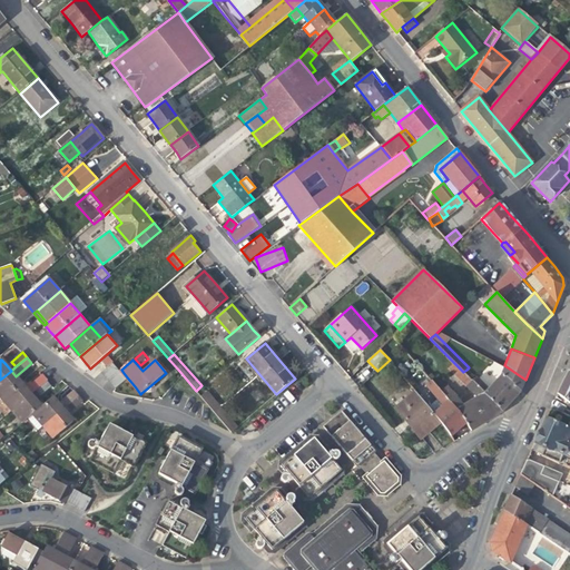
[(101,373),(107,379),(119,367),(114,362),(101,373)]
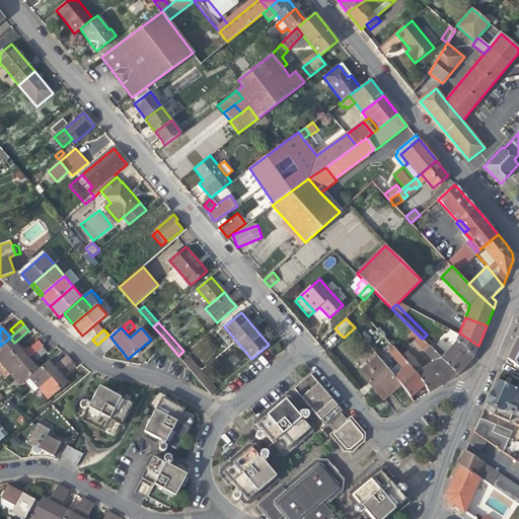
[(408,352),(400,357),(424,385),(429,392),(457,374),(426,343),(422,339),(414,330),(409,337),(434,361),(423,368),(408,352)]
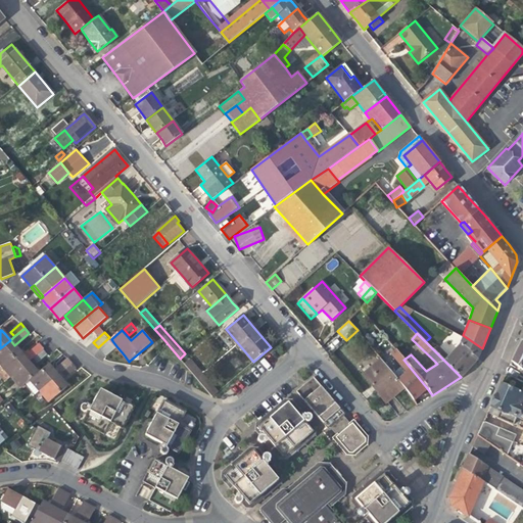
[(434,345),(432,343),(429,345),(461,377),(462,377),(478,359),(482,348),(463,335),(459,343),(447,355),(436,344),(434,345)]
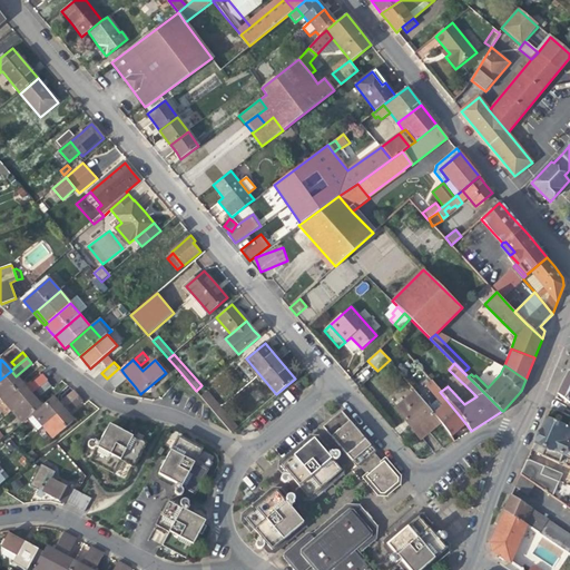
[(107,379),(111,383),(124,373),(121,370),(119,367),(107,379)]
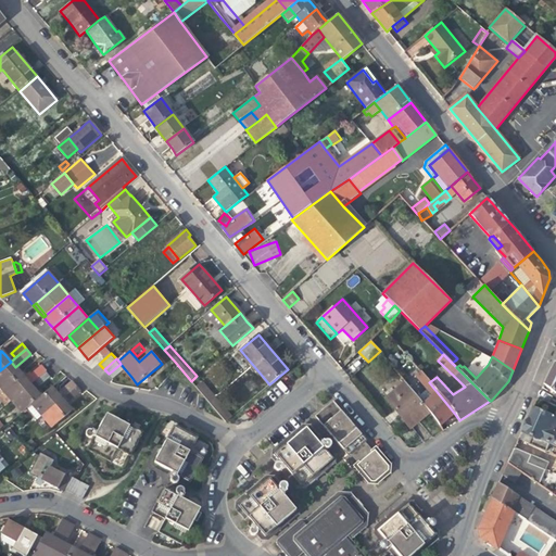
[(15,367),(11,362),(0,370),(0,386),(2,389),(21,373),(17,369),(15,367)]
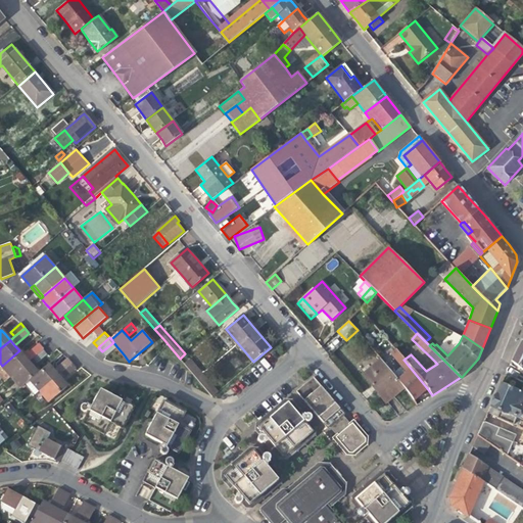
[(522,342),(521,341),(511,362),(522,370),(522,342)]
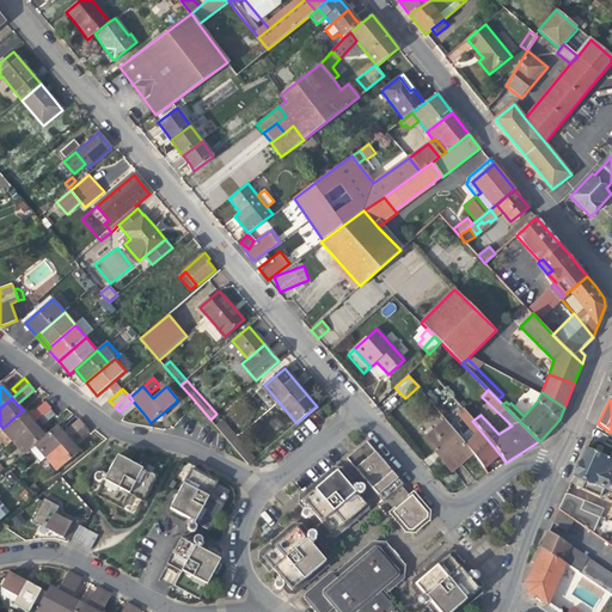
[(124,418),(138,407),(133,401),(120,411),(124,418)]
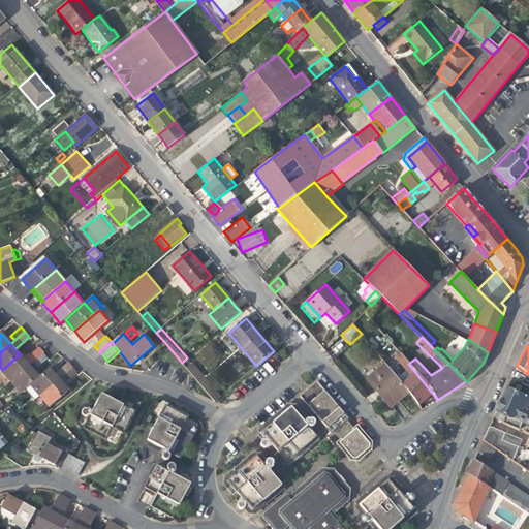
[(39,348),(29,356),(33,362),(43,353),(39,348)]
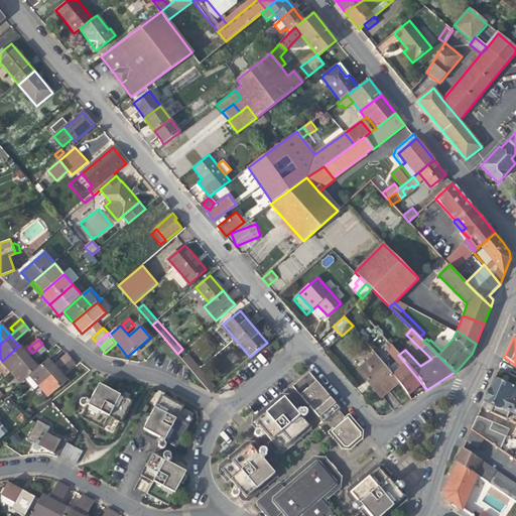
[(32,353),(28,357),(32,362),(46,350),(42,345),(32,353)]
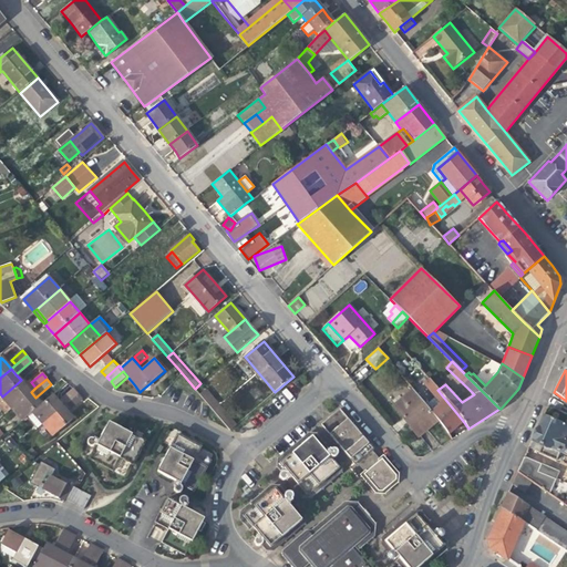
[(449,433),(463,421),(437,390),(429,379),(423,383),(435,398),(441,404),(431,412),(437,421),(449,433)]
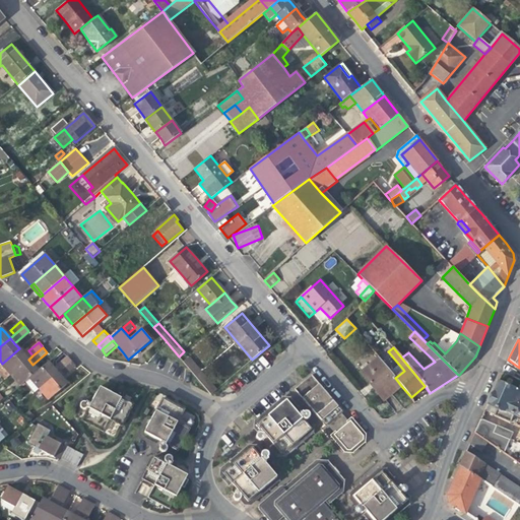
[(22,352),(19,348),(2,364),(11,375),(28,360),(24,354),(22,352)]
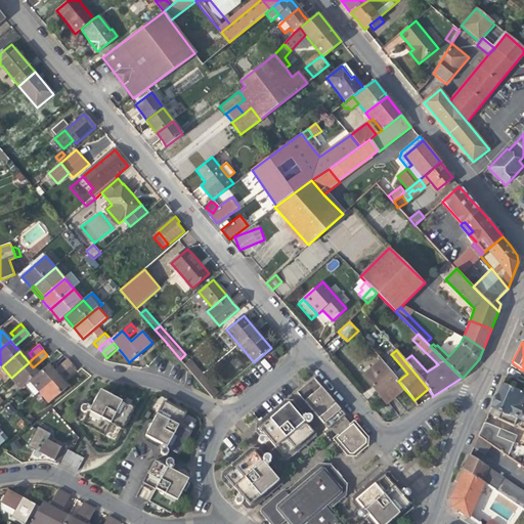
[(29,362),(33,358),(29,353),(25,357),(29,362)]
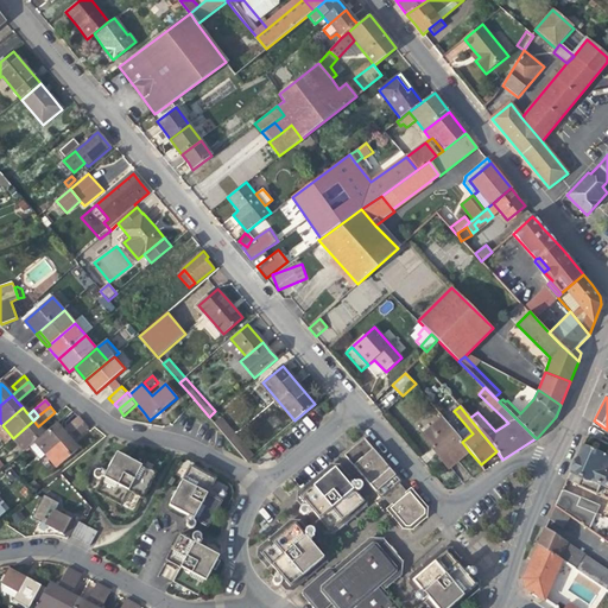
[(63,430),(68,436),(84,422),(78,416),(63,430)]
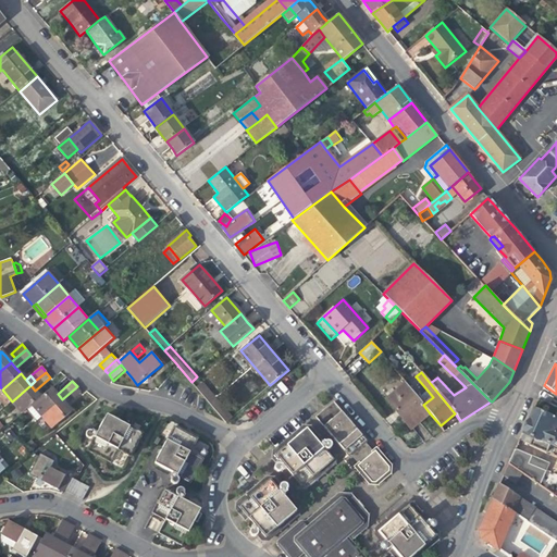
[(197,388),(221,416),(226,410),(202,383),(197,388)]
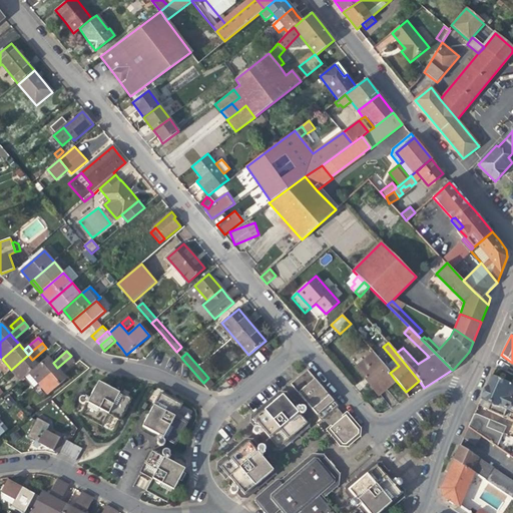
[(380,395),(396,381),(390,373),(385,368),(373,353),(361,363),(366,368),(360,372),(367,381),(379,395),(380,395)]
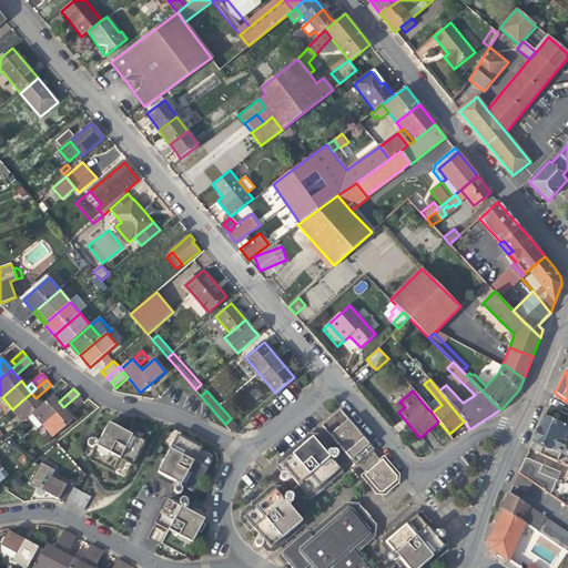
[(36,398),(31,393),(12,409),(22,422),(27,417),(42,405),(39,402),(36,398)]
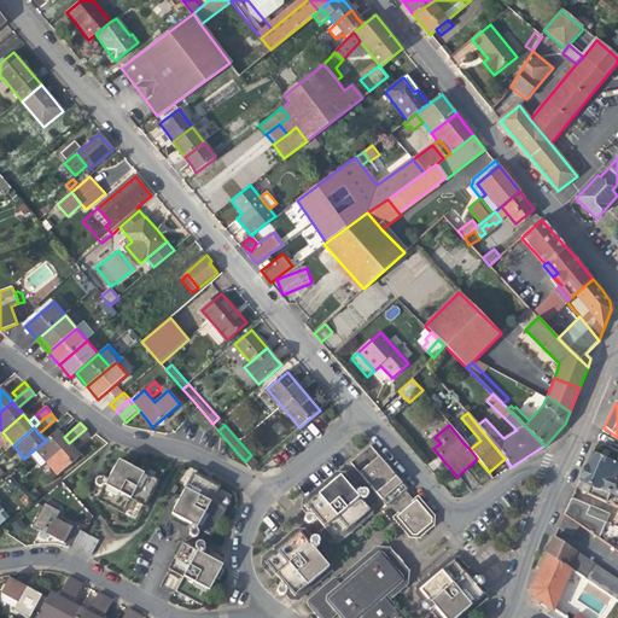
[(86,429),(69,443),(74,449),(91,436),(86,429)]
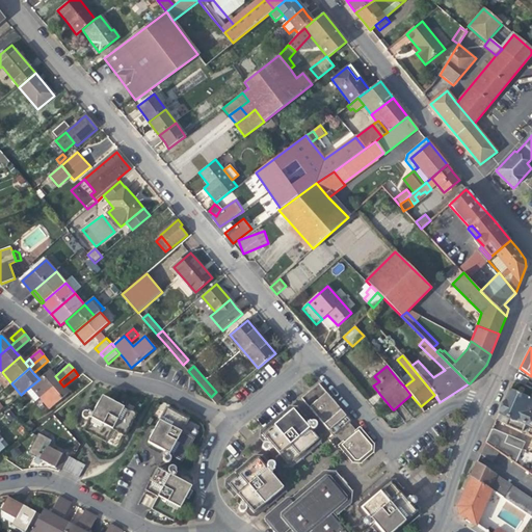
[(40,398),(59,381),(55,376),(53,374),(50,370),(40,379),(25,391),(34,402),(40,398)]
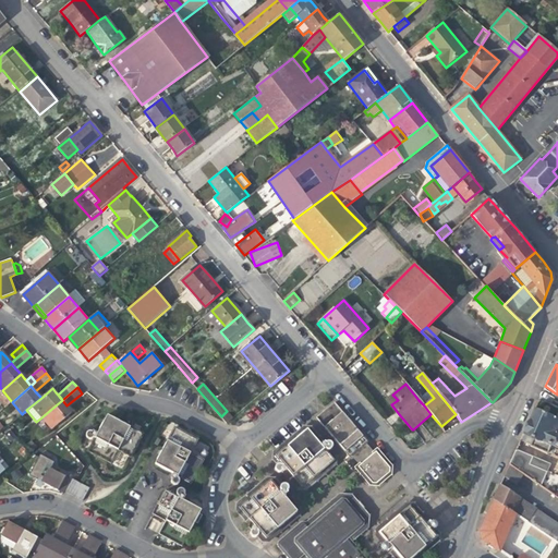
[(428,391),(419,400),(424,405),(434,398),(428,391)]
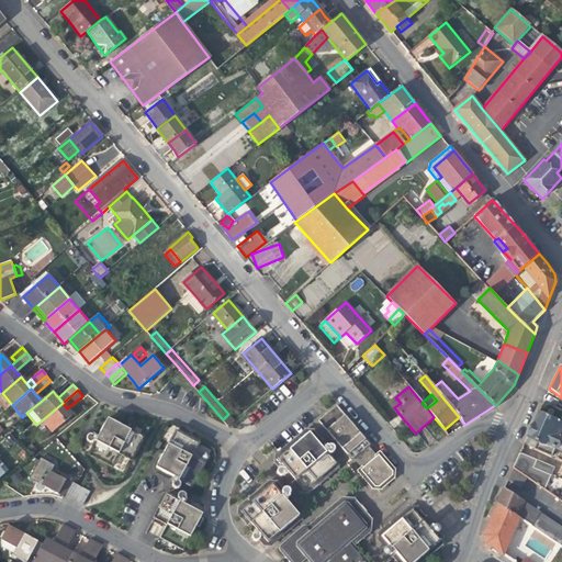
[(390,402),(394,407),(401,403),(395,397),(390,402)]
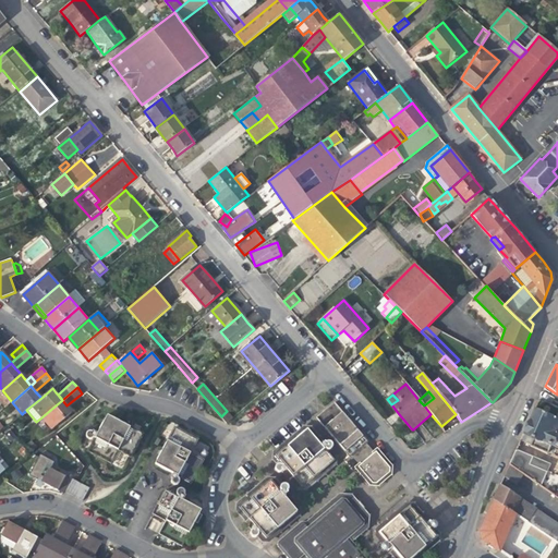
[(67,405),(62,400),(41,417),(51,429),(72,412),(70,409),(67,405)]
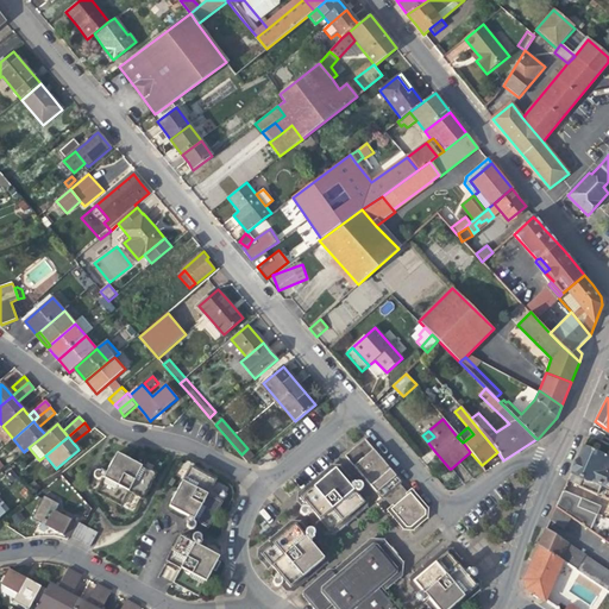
[(396,476),(365,439),(346,454),(377,491),(382,497),(383,496),(399,483),(401,482),(396,476)]
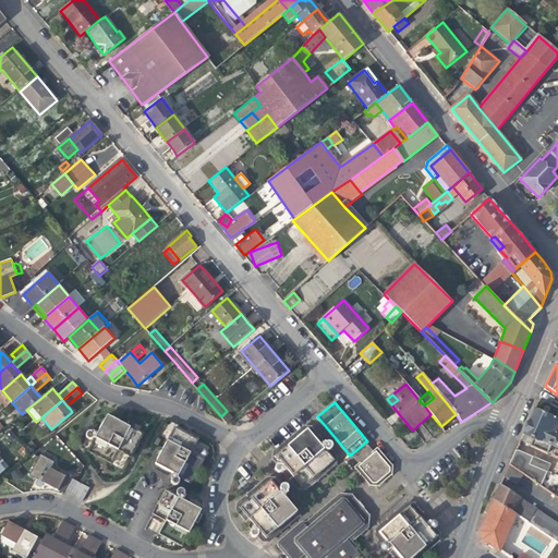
[(557,420),(534,410),(525,428),(523,434),(534,438),(530,446),(530,447),(547,455),(552,447),(557,450),(557,420)]
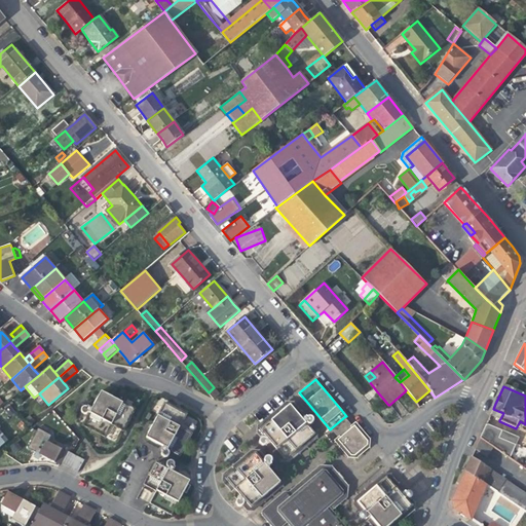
[(220,395),(214,387),(209,392),(214,400),(220,395)]
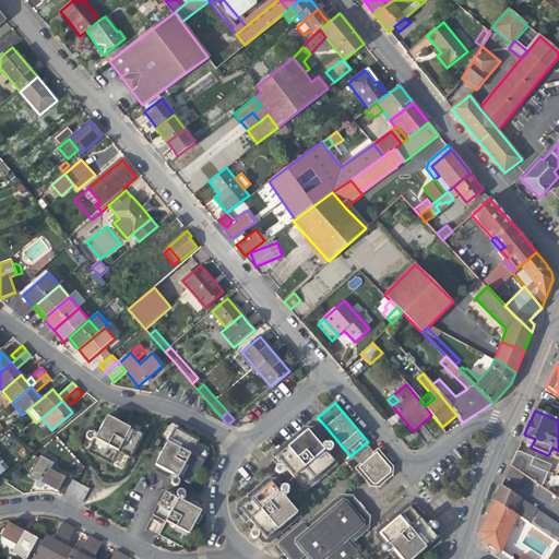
[(108,415),(98,433),(95,439),(88,451),(111,463),(118,450),(131,458),(143,435),(126,425),(108,415)]
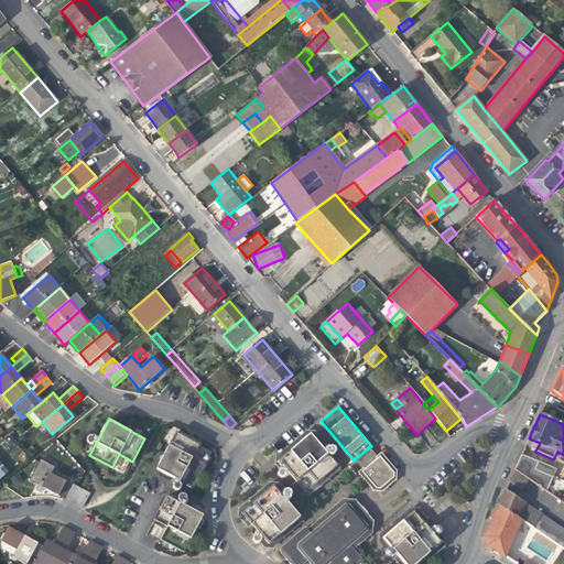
[(451,435),(464,424),(461,421),(447,432),(451,435)]
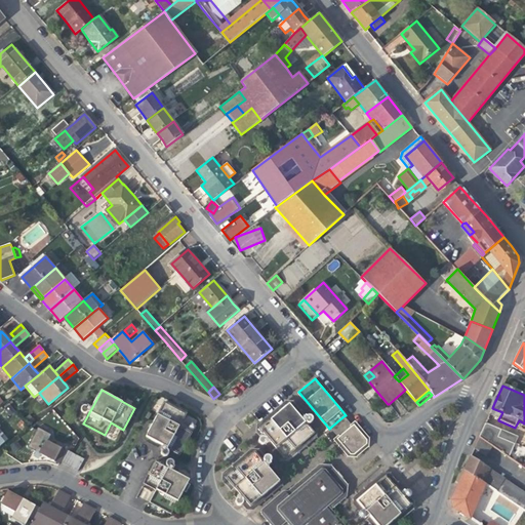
[(160,442),(163,444),(168,447),(179,453),(192,432),(179,426),(186,414),(176,409),(165,403),(147,435),(160,442)]
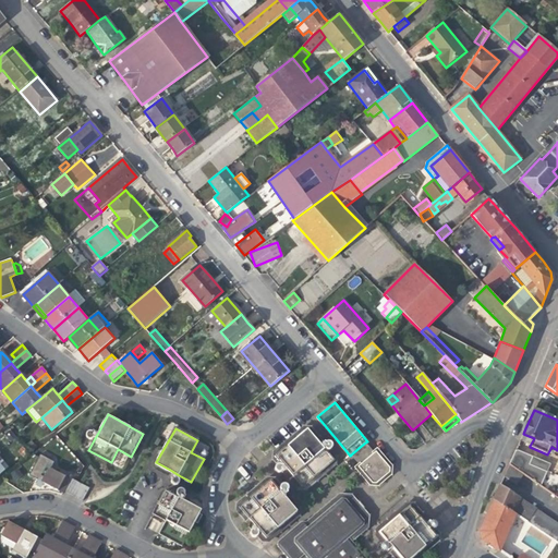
[(283,464),(287,468),(303,486),(334,460),(324,449),(320,445),(307,428),(276,455),(283,464)]
